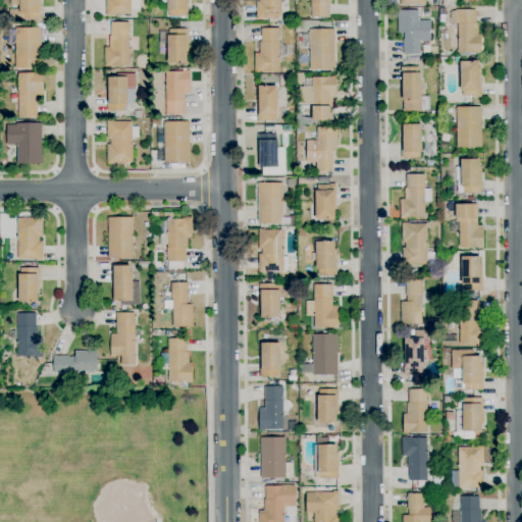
[(40,0),(40,19),(22,19),(22,13),(19,13),(19,7),(10,7),(10,0),(40,0)]
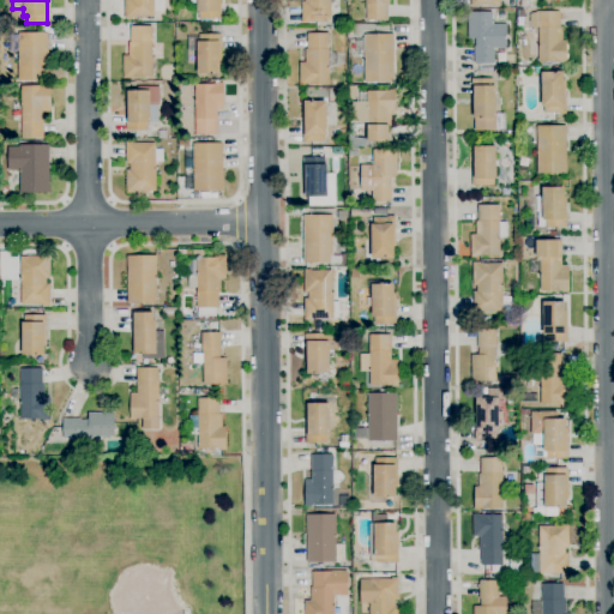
[(132,19),(125,19),(125,0),(155,0),(155,17),(132,17),(132,19)]
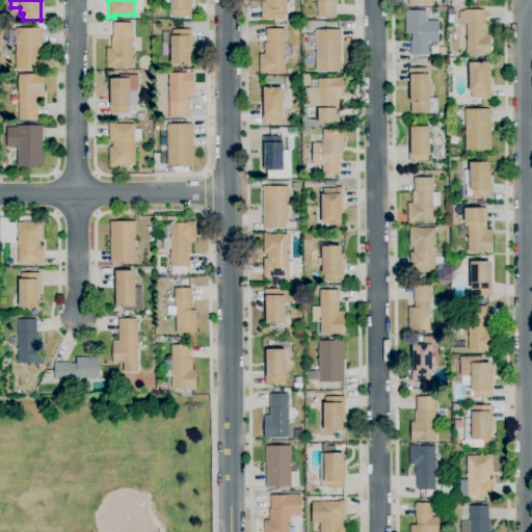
[(173,17),(173,10),(170,10),(170,3),(164,3),(164,0),(191,0),(191,17),(173,17)]
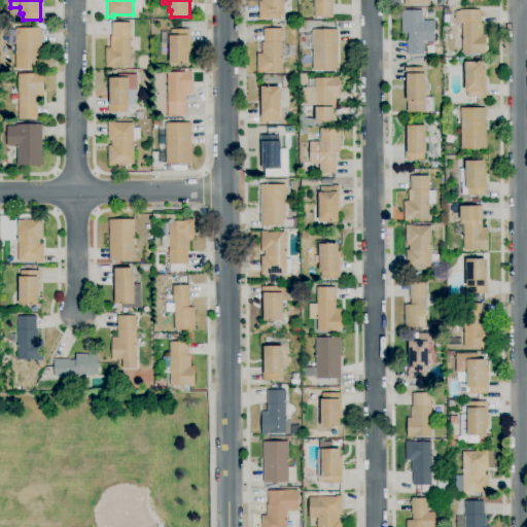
[(258,21),(258,1),(262,1),(262,0),(283,0),(283,19),(265,19),(265,21),(258,21)]
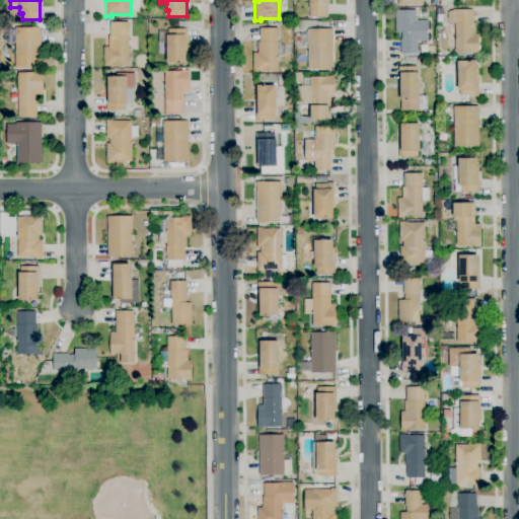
[(309,17),(308,0),(328,0),(328,4),(327,4),(327,17),(309,17)]
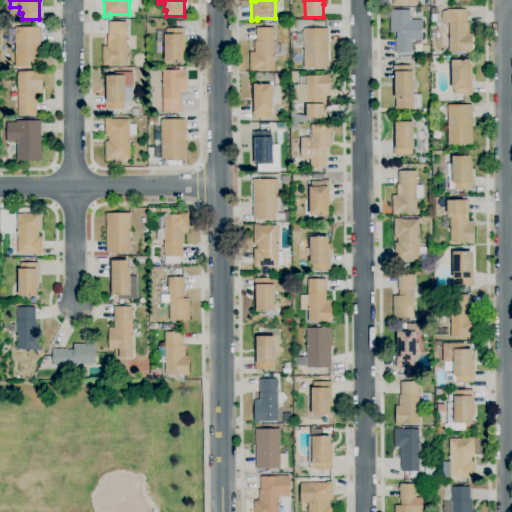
[(472,53),(467,53),(467,52),(449,52),(449,23),(442,23),(442,11),(449,11),(449,9),(467,9),(467,23),(468,23),(468,34),(472,33),(472,53)]
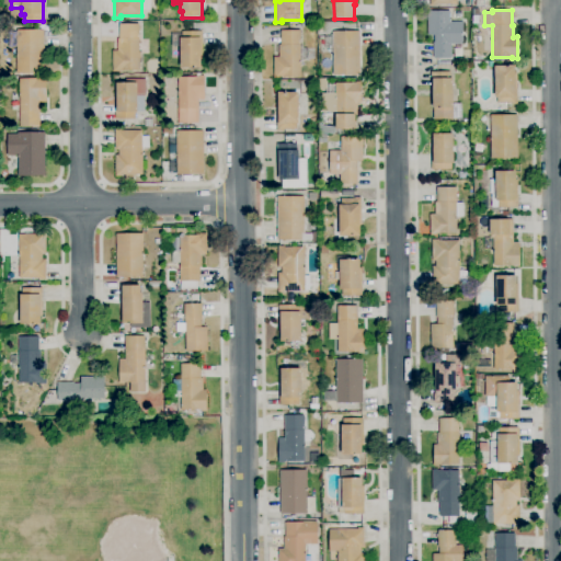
[(450,58),(434,58),(433,42),(435,42),(434,35),(427,35),(427,11),(449,11),(449,22),(464,22),(464,44),(450,45),(450,58)]
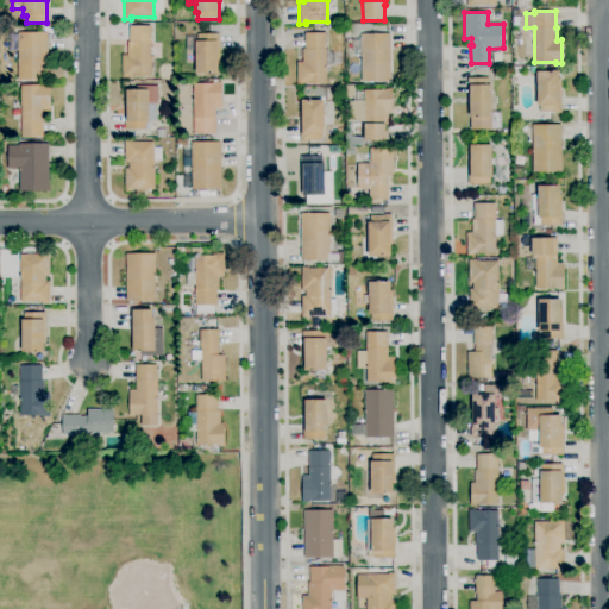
[(133,77),(121,79),(121,55),(127,55),(127,42),(129,42),(129,26),(151,26),(151,57),(154,57),(154,63),(151,63),(151,76),(133,76),(133,77)]
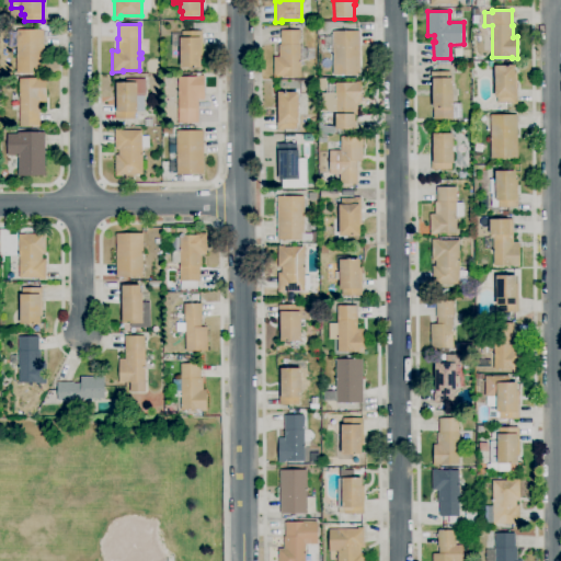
[(44,75),(32,75),(32,73),(16,73),(16,47),(9,47),(9,31),(16,31),(16,30),(44,30),(44,75)]
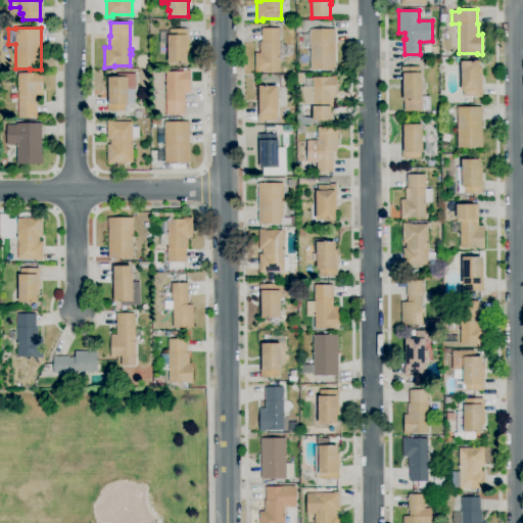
[(168,63),(168,43),(160,43),(160,32),(170,32),(170,30),(188,29),(189,55),(187,55),(187,63),(168,63)]
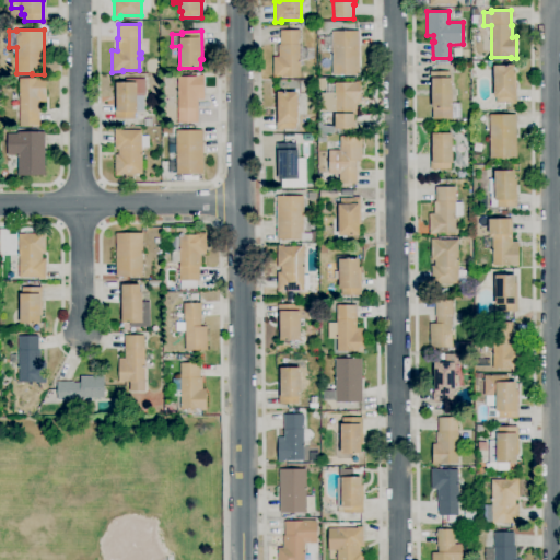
[(280,79),(273,79),(272,57),(279,57),(278,45),(280,45),(280,31),(300,31),(300,77),(280,77),(280,79)]
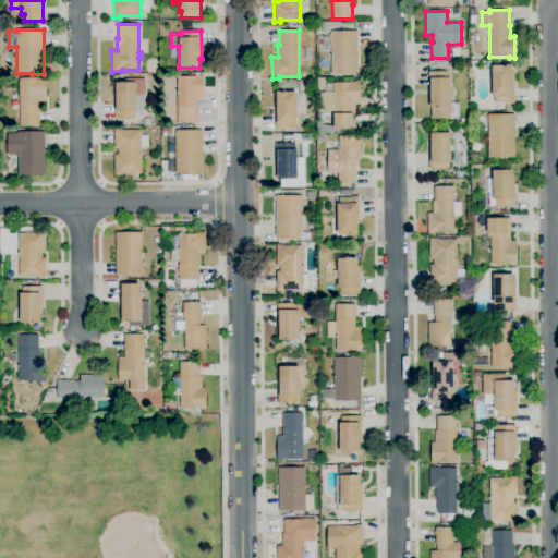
[(353,79),(335,79),(335,75),(330,75),(330,31),(358,31),(358,74),(353,74),(353,79)]
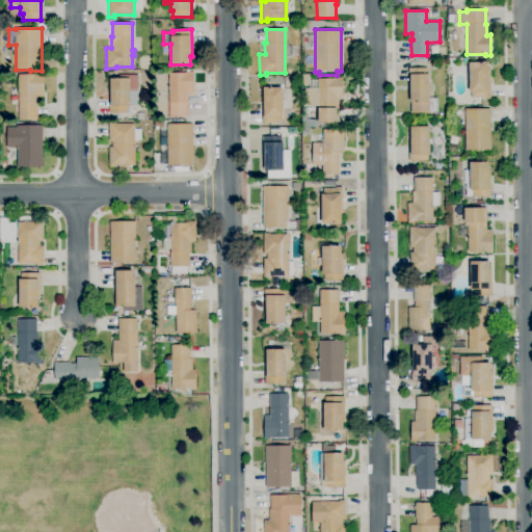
[(484,100),(484,98),(471,98),(471,92),(470,92),(469,62),(482,62),(488,61),(488,70),(489,70),(490,100),(484,100)]
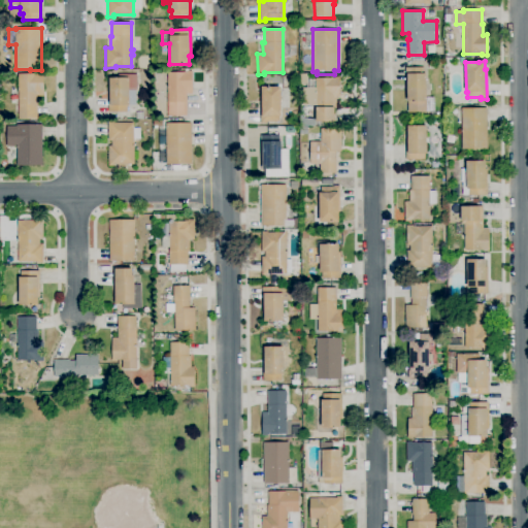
[(427,112),(407,112),(406,94),(404,94),(404,67),(424,67),(424,73),(426,73),(427,112)]
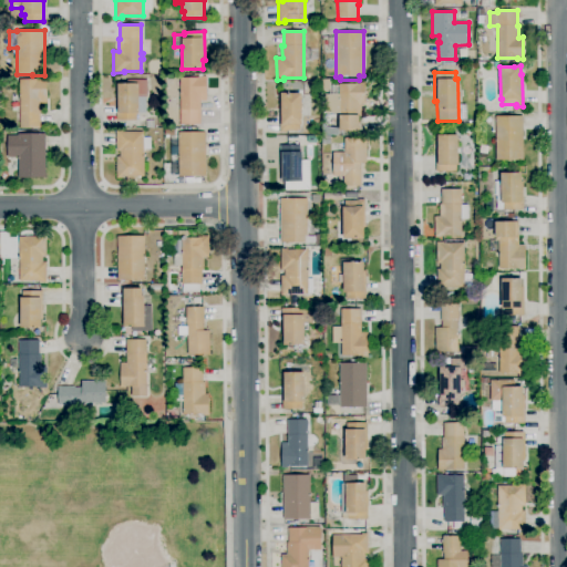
[(181,124),(179,78),(198,78),(198,74),(202,74),(202,76),(206,76),(206,102),(199,102),(200,124),(181,124)]
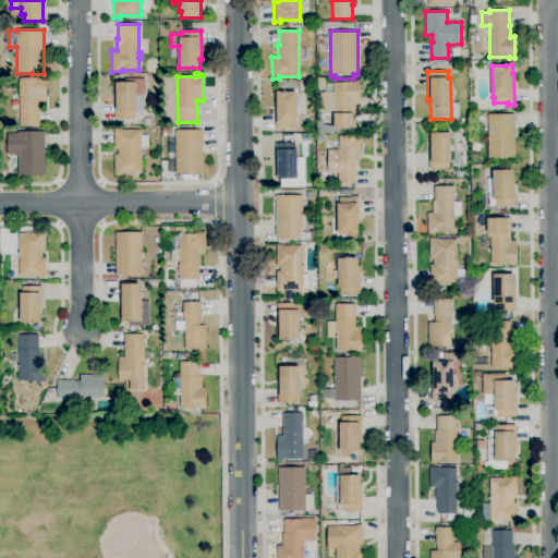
[(20,126),(19,77),(46,77),(46,102),(39,102),(39,125),(20,126)]
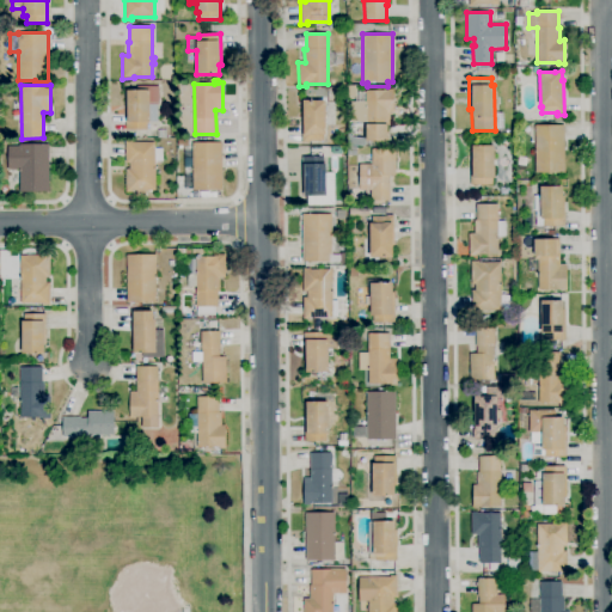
[(148,130),(126,130),(124,99),(127,99),(127,91),(138,91),(138,86),(159,86),(159,105),(157,105),(158,122),(147,122),(148,130)]
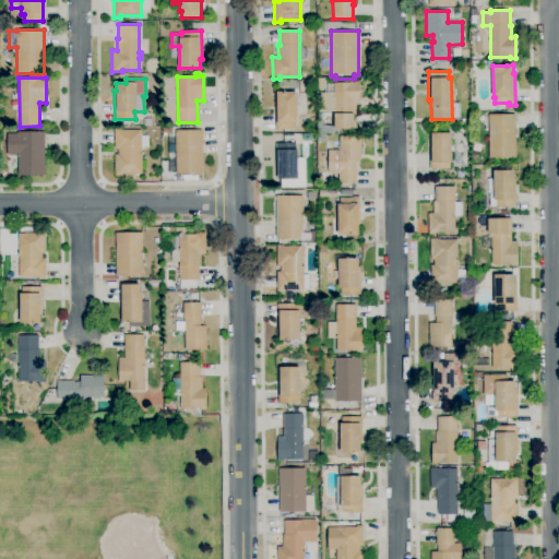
[(354,129),(334,129),(334,111),(321,111),(321,93),(334,93),(334,82),(355,82),(355,81),(359,81),(359,103),(356,103),(356,115),(354,115),(354,129)]
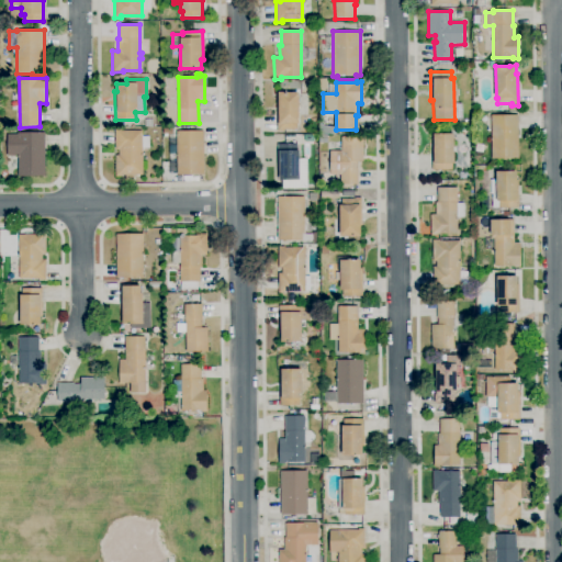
[(277,131),(276,101),(279,101),(278,92),(285,92),(299,92),(300,124),(296,124),(298,130),(277,131)]
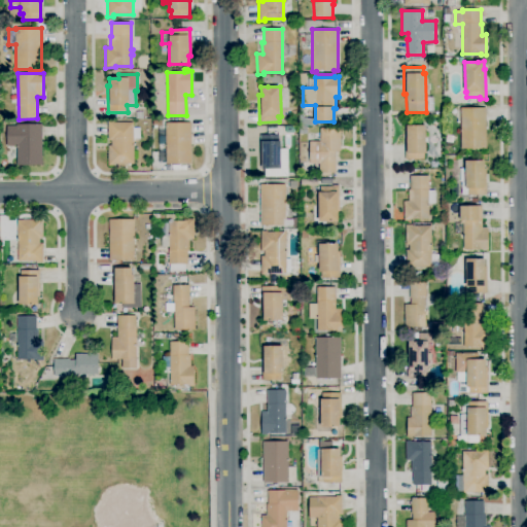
[(461,149),(460,108),(486,108),(487,148),(461,149)]
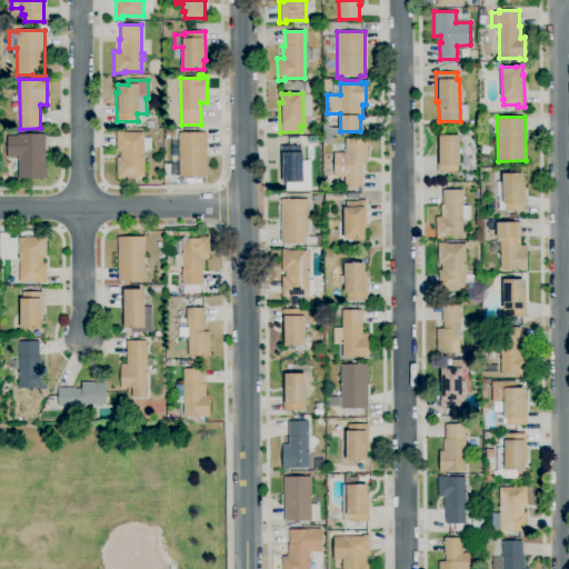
[(117,180),(117,158),(120,158),(120,152),(117,152),(117,131),(123,131),(123,132),(143,132),(143,138),(151,138),(151,150),(145,151),(145,177),(123,178),(123,179),(117,180)]
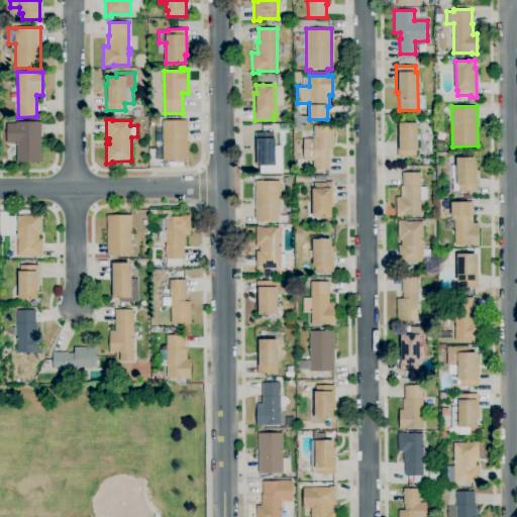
[(163,161),(156,161),(156,124),(163,124),(163,120),(187,120),(188,161),(163,161)]
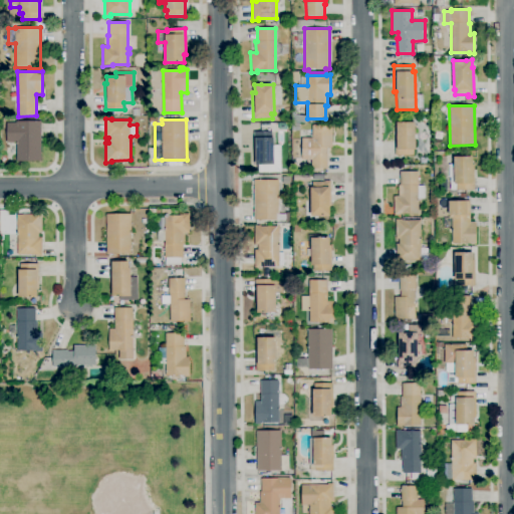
[(41,162),(16,162),(16,143),(7,143),(7,122),(16,122),(16,120),(41,120),(41,162)]
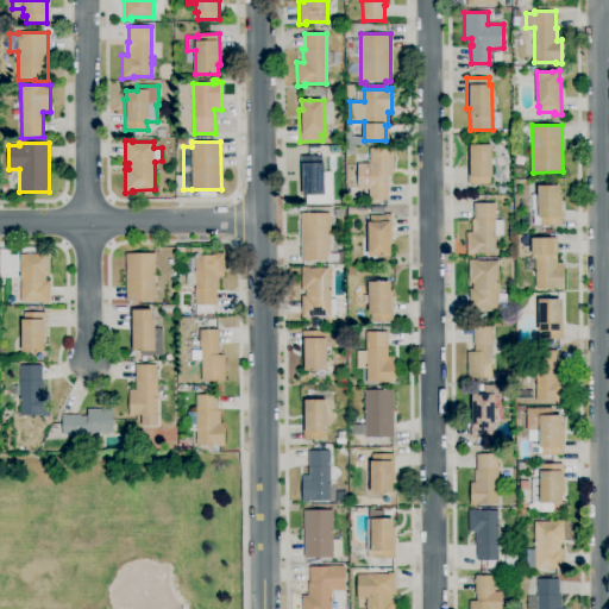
[(327,156),(327,145),(340,145),(341,156),(327,156)]
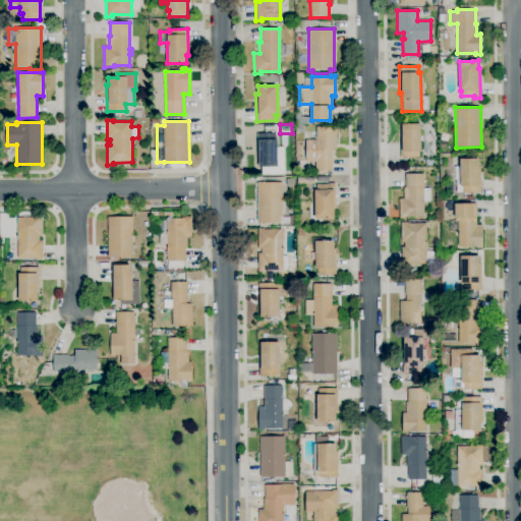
[(400,158),(400,132),(402,132),(402,124),(420,124),(421,152),(419,152),(419,158),(400,158)]
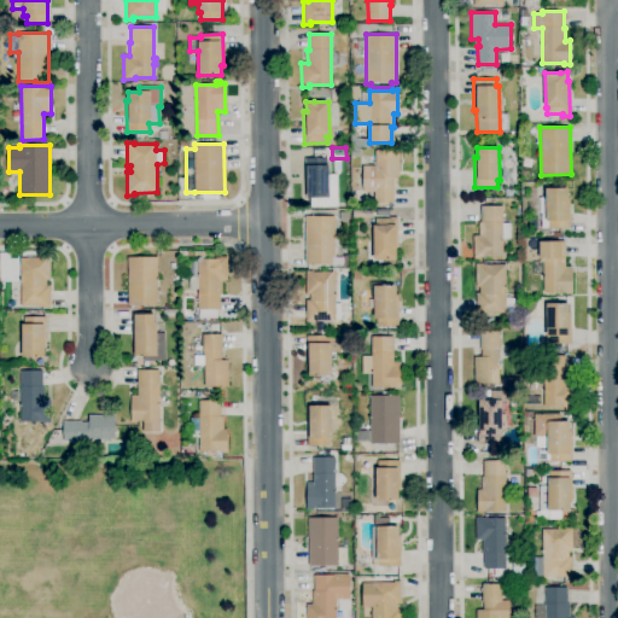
[(373,203),(373,192),(362,192),(361,165),(375,165),(375,151),(400,151),(400,178),(392,178),(392,186),(394,186),(394,203),(373,203)]
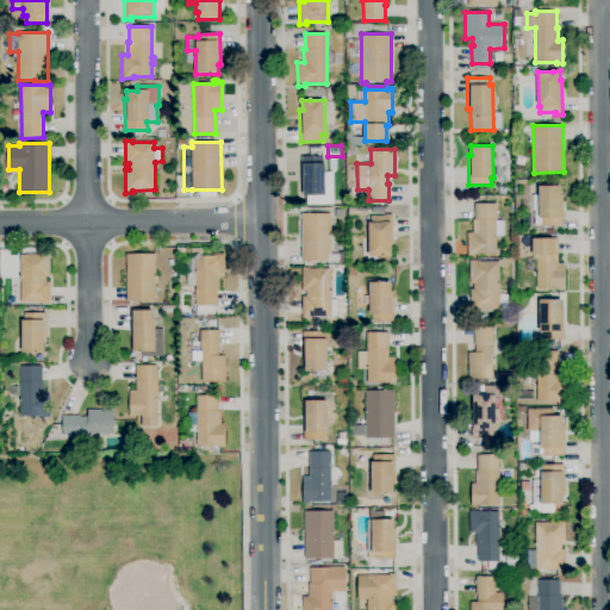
[(303,195),(303,186),(302,186),(302,156),(323,156),(323,163),(324,163),(324,195),(303,195)]
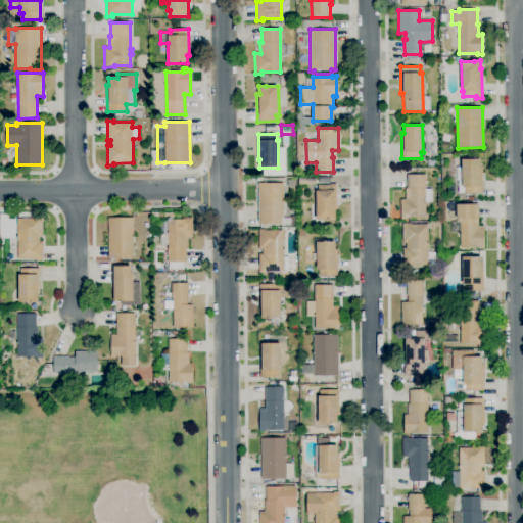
[(459,193),(458,181),(457,181),(457,168),(462,167),(461,159),(480,159),(480,168),(482,167),(483,193),(459,193)]
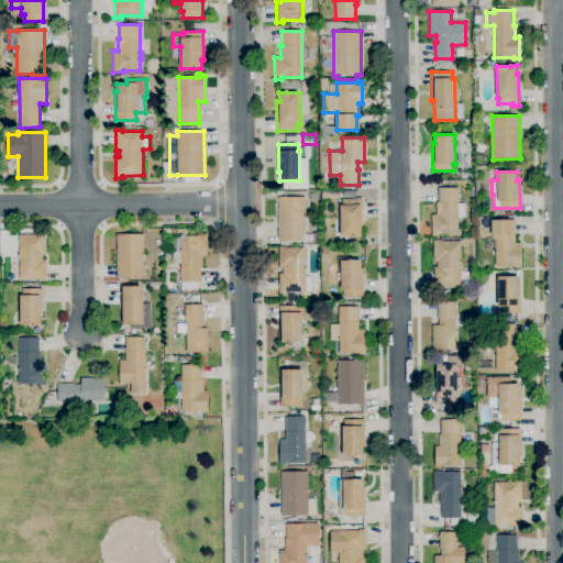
[(459,234),(431,234),(431,216),(437,216),(437,202),(439,202),(439,188),(457,188),(457,203),(464,203),(464,218),(459,218),(459,234)]
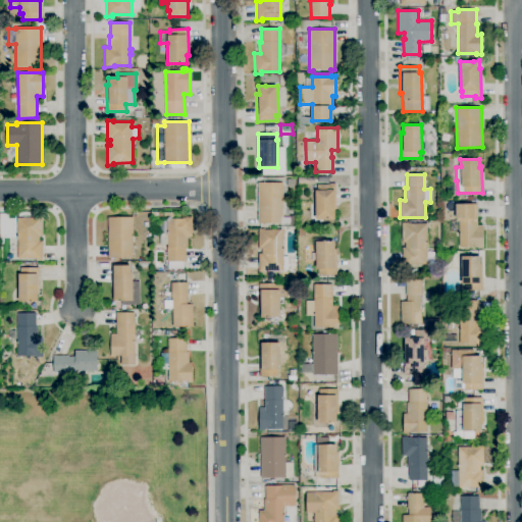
[(288,188),(286,179),(295,179),(295,187),(288,188)]
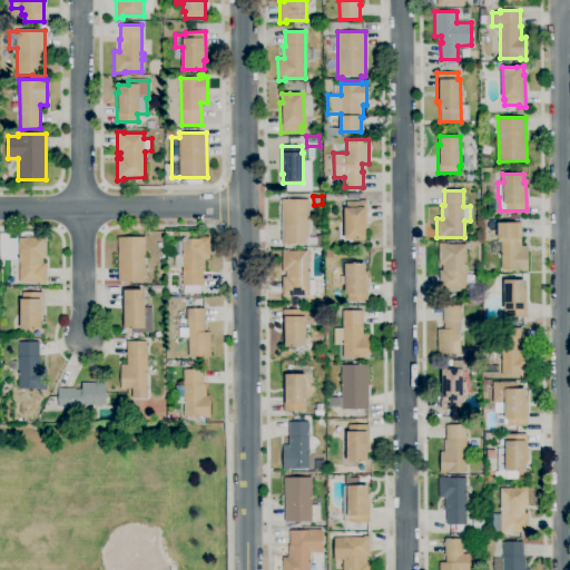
[(316,245),(282,245),(282,200),(308,199),(308,238),(316,238),(316,245)]
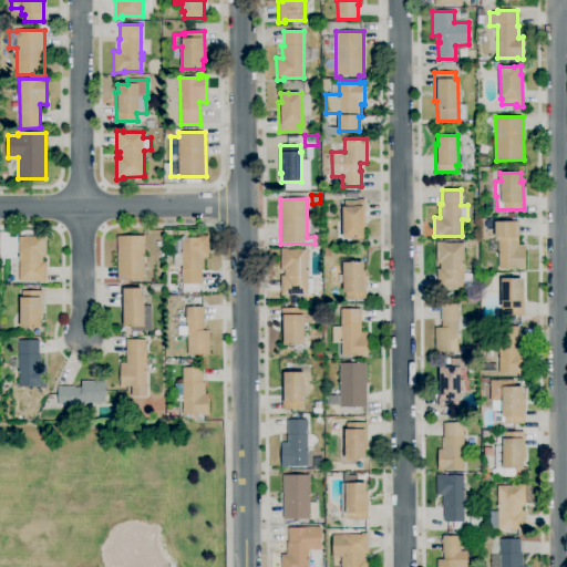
[(363,239),(342,239),(342,207),(344,207),(344,200),(358,200),(358,199),(364,199),(366,228),(363,228),(363,239)]
